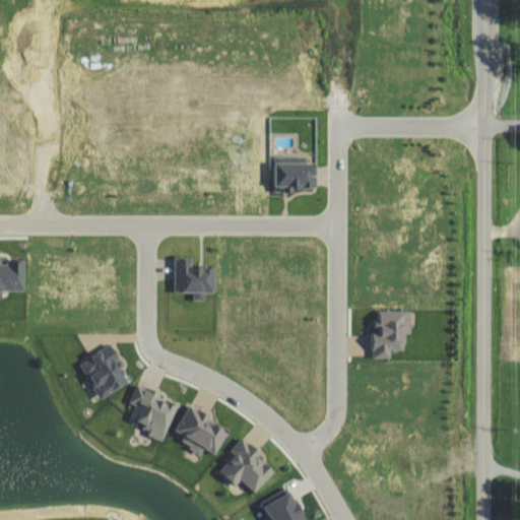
[(276,165),(276,192),(291,191),(291,186),(318,186),(318,165),(276,165)]
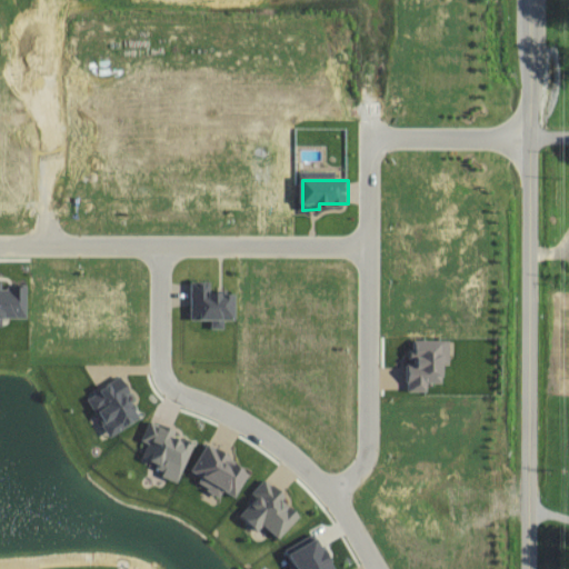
[(192,320),(213,320),(213,329),(226,329),(226,319),(238,319),(237,292),(210,293),(209,281),(192,281),(192,320)]
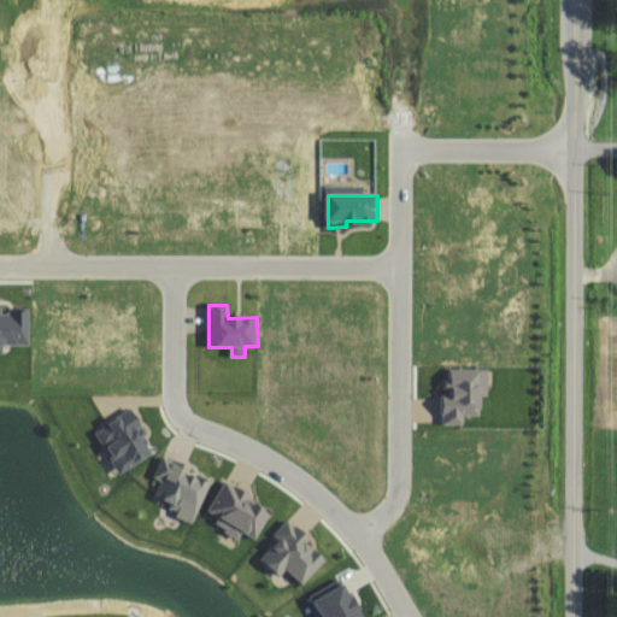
[(31,345),(31,307),(0,306),(0,353),(5,354),(5,345),(31,345)]
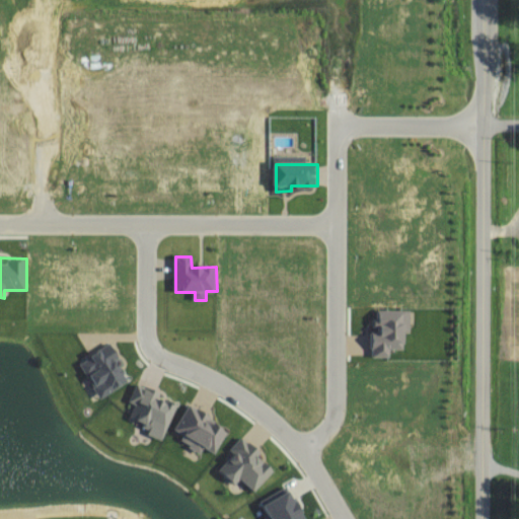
[(374,357),(392,357),(392,349),(406,349),(406,332),(412,332),(412,311),(378,311),(378,332),(374,332),(374,357)]
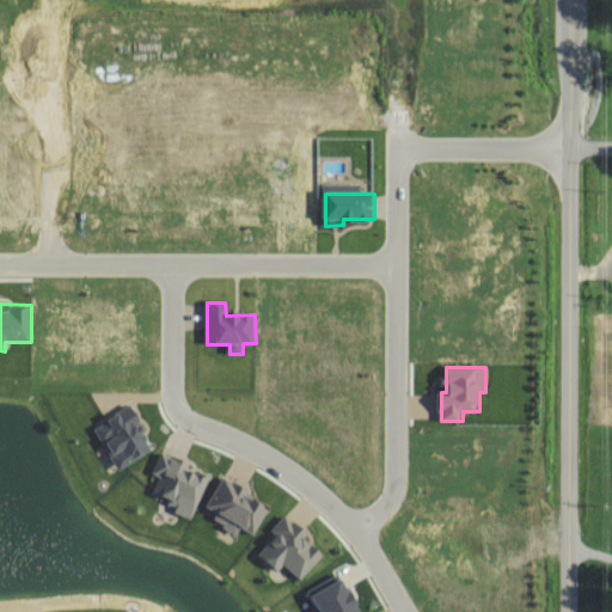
[(155,450),(132,407),(96,427),(120,470),(155,450)]
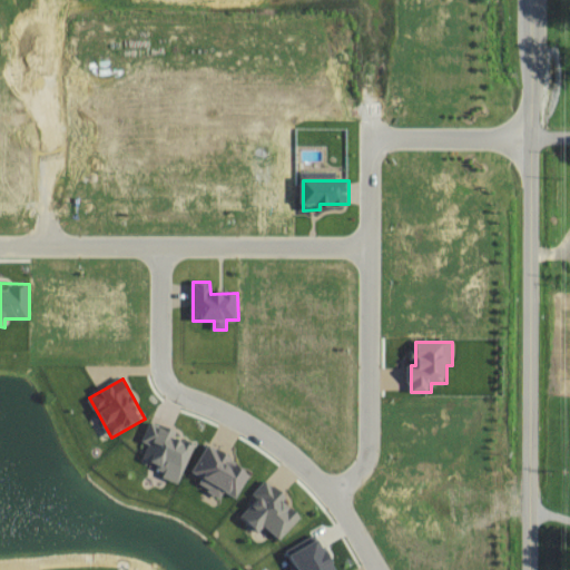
[(180,483),(198,442),(151,422),(143,441),(150,445),(144,460),(153,463),(149,470),(180,483)]
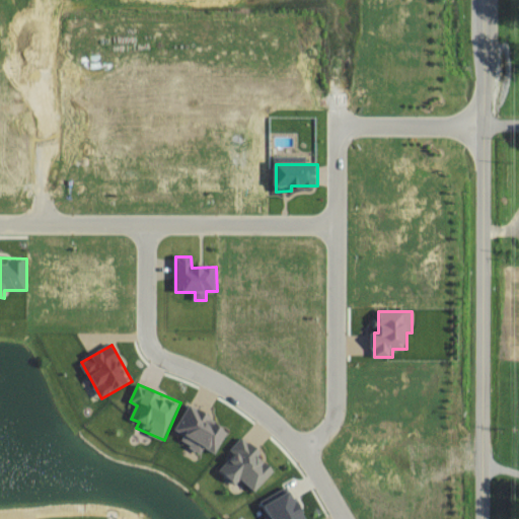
[(216,454),(231,429),(190,405),(175,430),(184,436),(181,441),(203,453),(206,448),(216,454)]
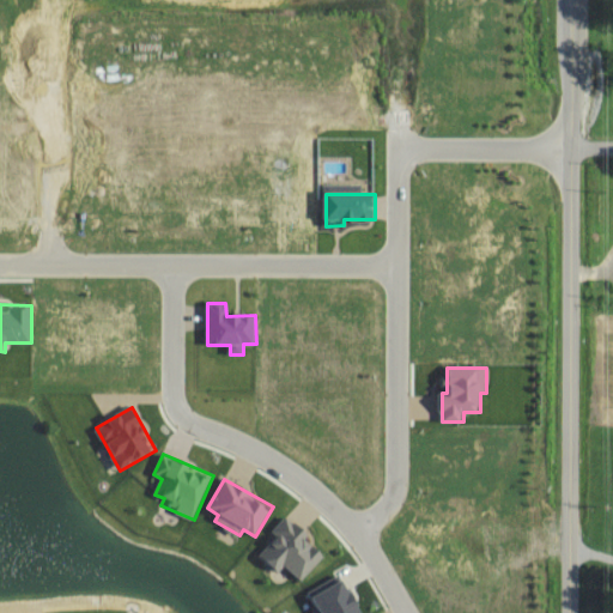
[(286,565),(303,581),(328,554),(287,516),(272,532),(277,538),(260,554),(279,572),(286,565)]
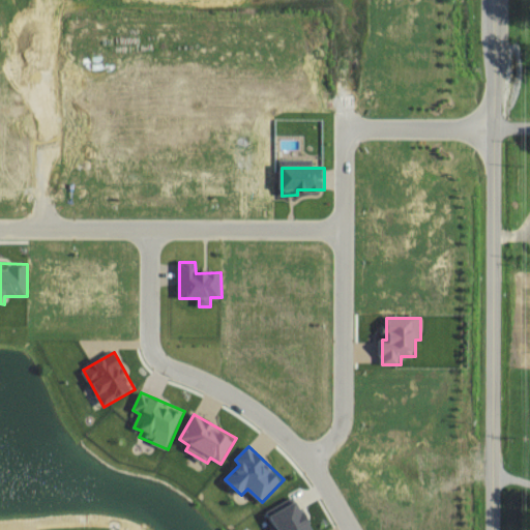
[(314,529),(299,501),(270,517),(275,527),(273,528),(273,529),(314,529)]
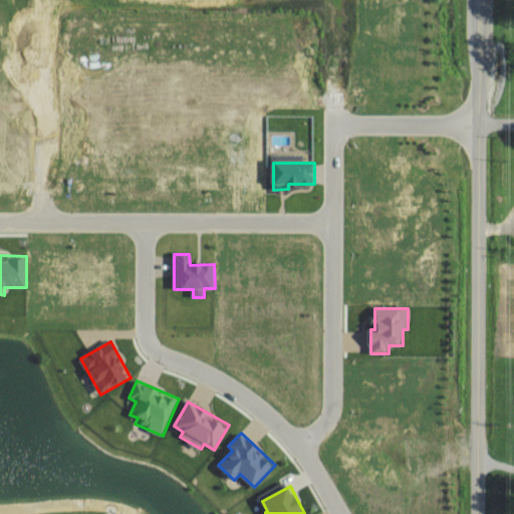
All buildings are outlined.
